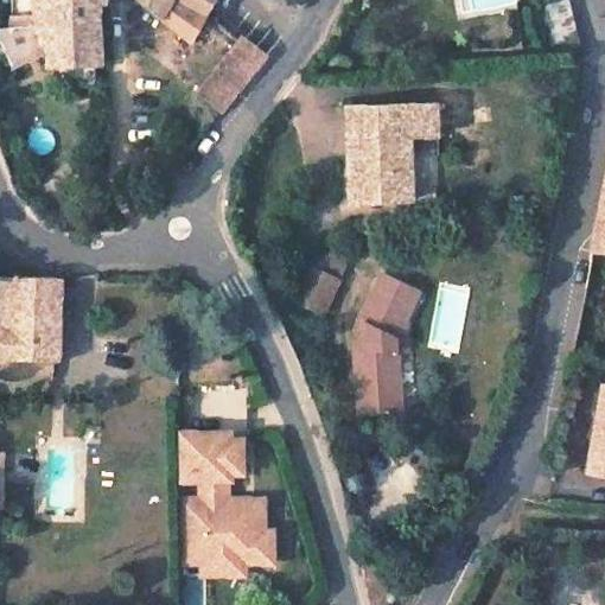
[(21,0),(21,8),(23,27),(38,26),(36,0),(21,0)]
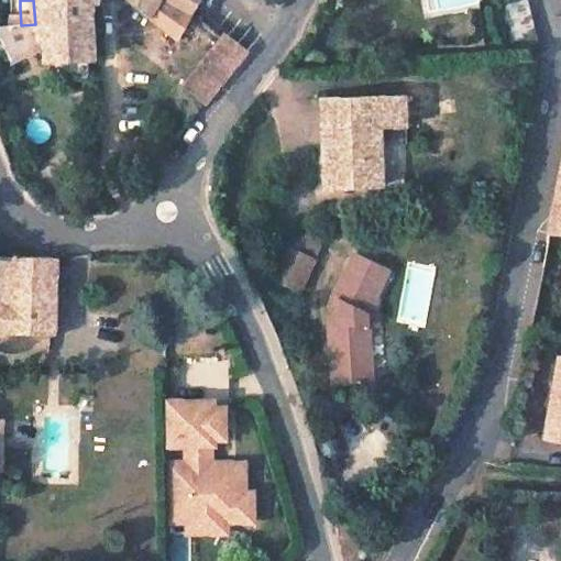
[(96,59),(95,3),(98,3),(100,3),(99,0),(33,0),(35,24),(45,46),(48,61),(96,59)]
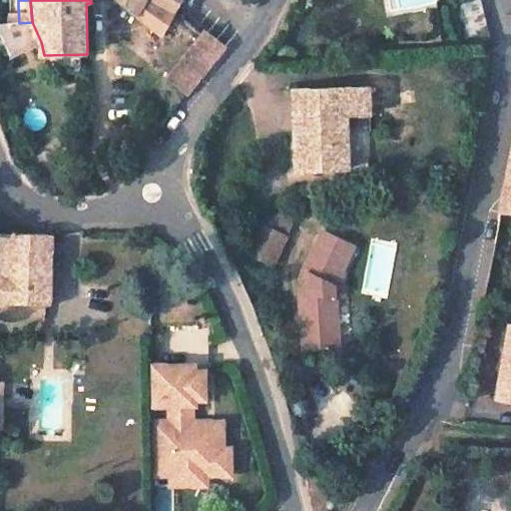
[(116,0),(138,15),(146,0),(154,0),(176,15),(184,0),(116,0)]
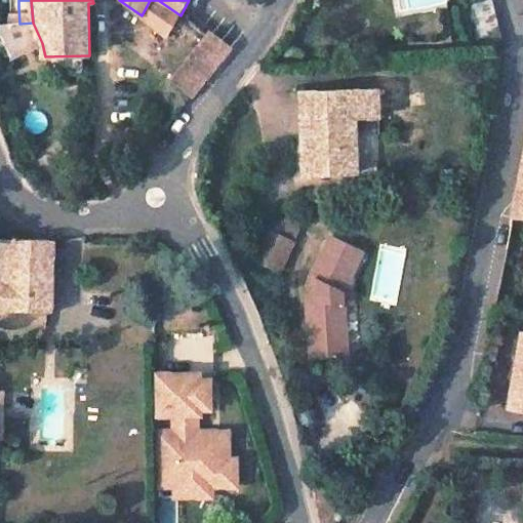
[(180,15),(158,0),(150,0),(142,15),(169,36),(180,15)]
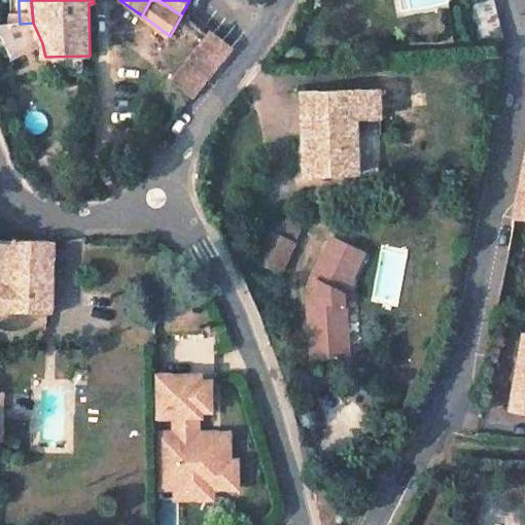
[(465,9),(476,49),(504,42),(494,2),(465,9)]
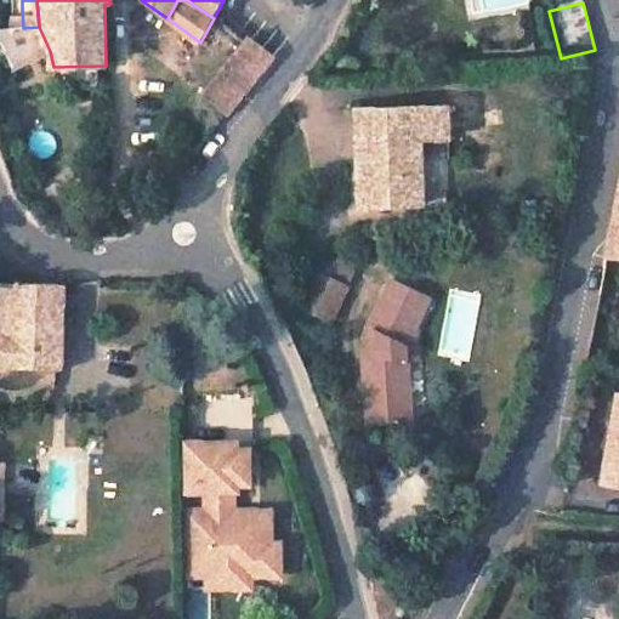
[(23,28),(0,29),(0,30),(15,68),(34,58),(50,51),(39,27),(23,28)]
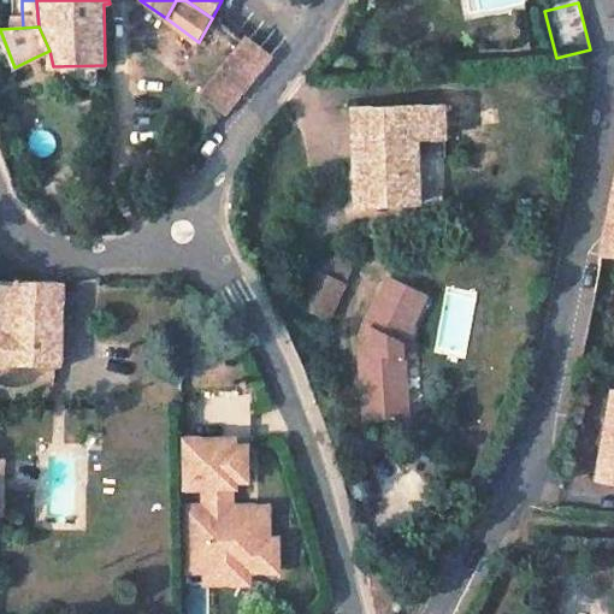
[(264,70),(276,57),(248,35),(243,42),(202,92),(229,112),(254,84),(264,70)]
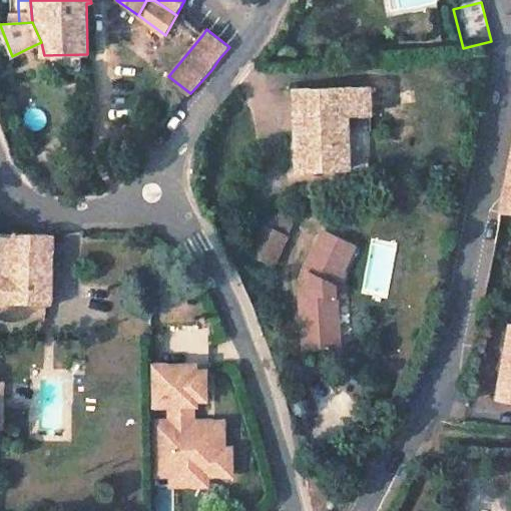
[(370,110),(368,83),(344,86),(347,111),(370,110)]
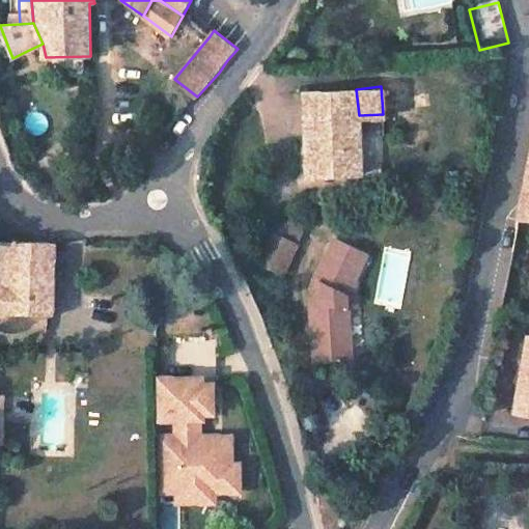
[(331,115),(307,117),(311,173),(364,170),(359,115),(356,89),(329,91),(331,115)]
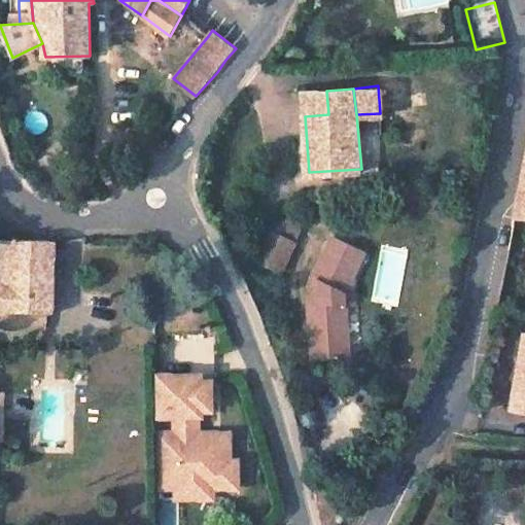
[(328,114),(326,91),(303,92),(305,116),(328,114)]
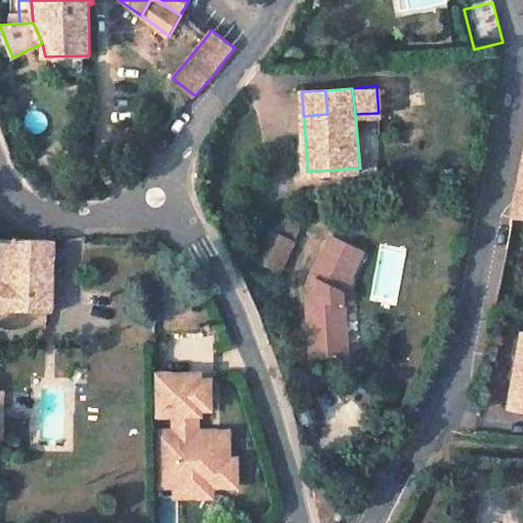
[(283,213),(274,233),(295,244),(304,225),(283,213)]
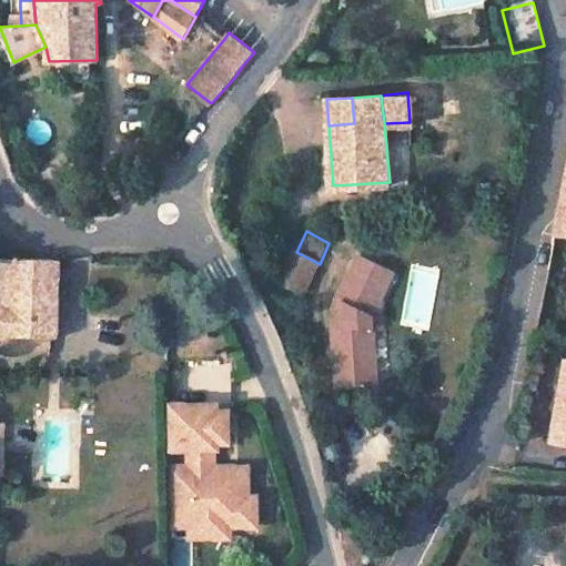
[(295,251),(280,282),(304,294),(320,264),(296,252),(295,251)]
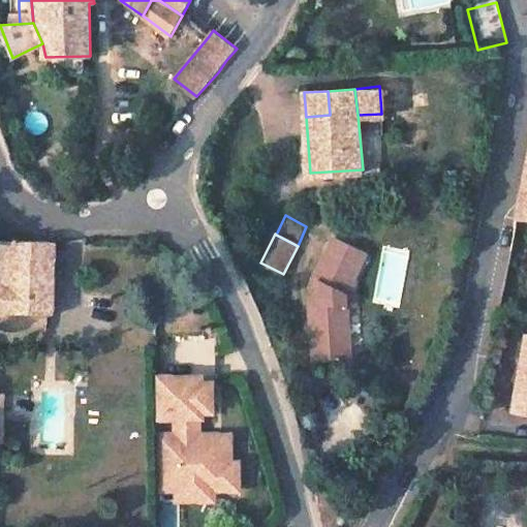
[(310,298),(314,364),(350,361),(348,309),(342,309),(354,284),(369,254),(335,239),(314,278),(318,279),(314,287),(315,298),(310,298)]
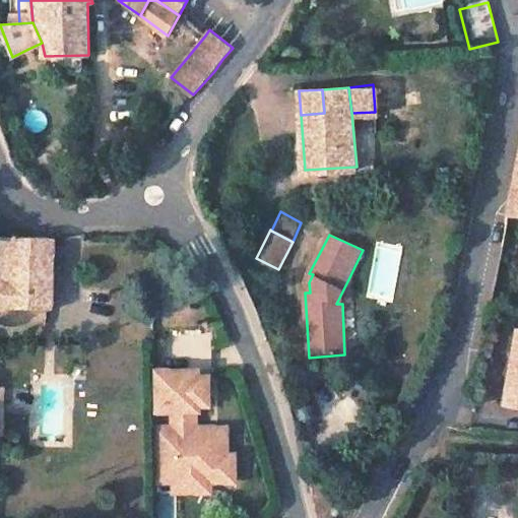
[(0,237),(0,324),(14,325),(15,310),(44,311),(52,312),(54,238),(0,237)]
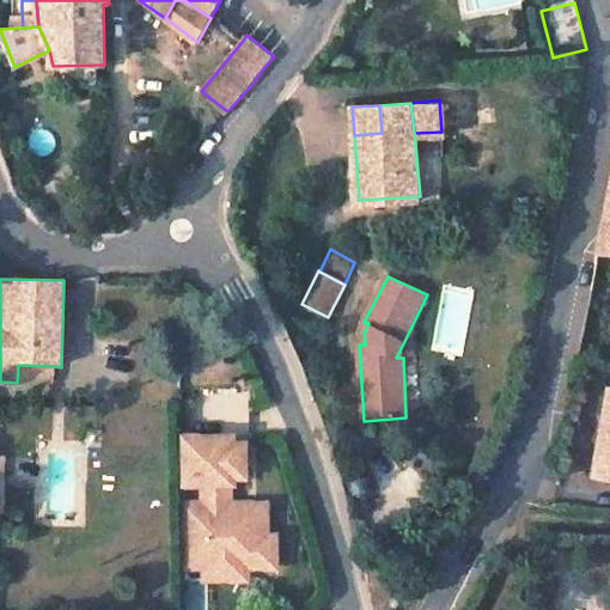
[(410,329),(396,358),(403,358),(413,357),(410,329)]
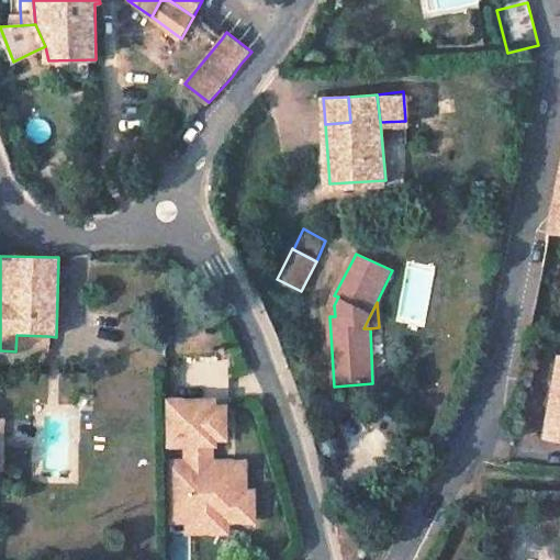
[(17,335),(15,351),(48,353),(47,336),(17,335)]
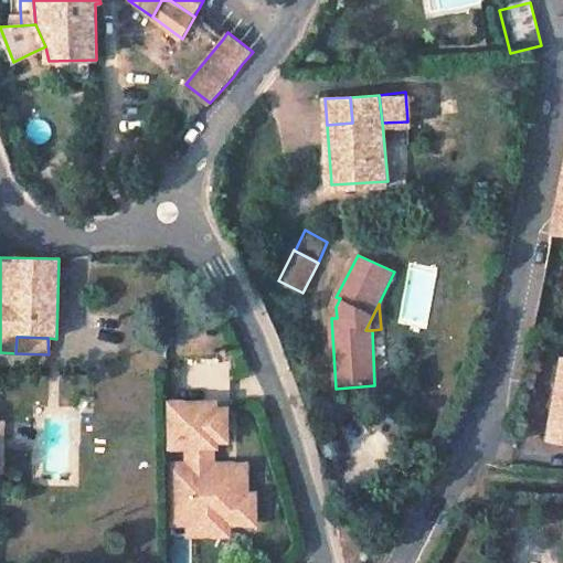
[(562,374),(550,438),(562,441),(562,374)]
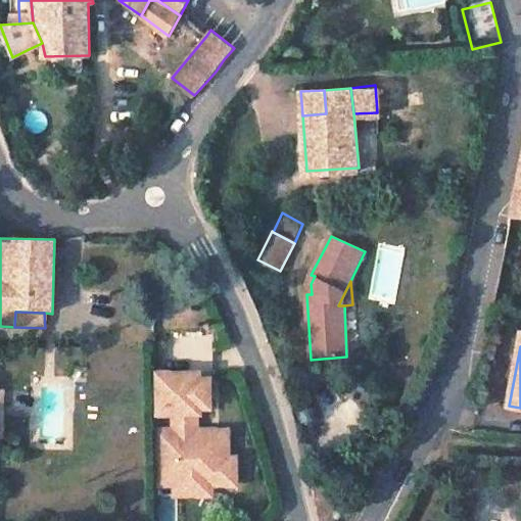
[(199,373),(155,373),(155,412),(176,412),(176,431),(156,431),(156,483),(176,483),(176,476),(208,476),(208,483),(235,483),(234,458),(227,458),(227,430),(196,430),(196,412),(199,412),(199,406),(209,406),(208,379),(198,379),(199,373)]
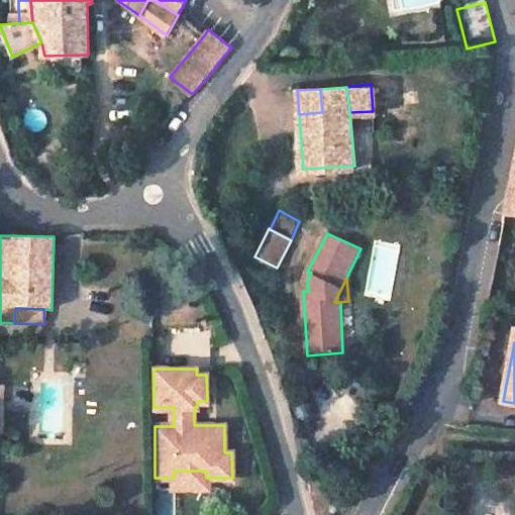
[(365,468),(374,472),(381,460),(371,455),(365,468)]
